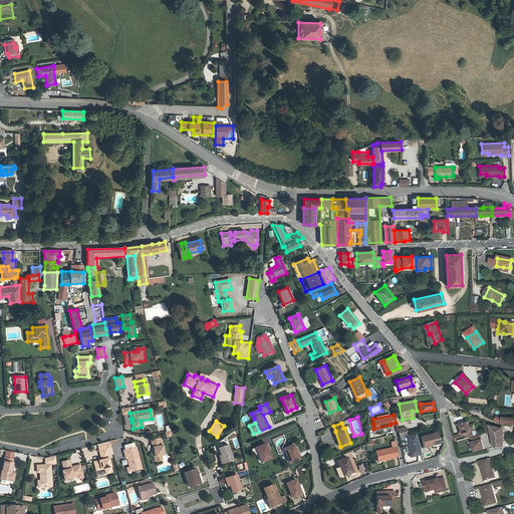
[(461,435),(462,440),(472,438),(474,437),(473,431),(471,431),(469,423),(460,425),(462,434),(461,435)]
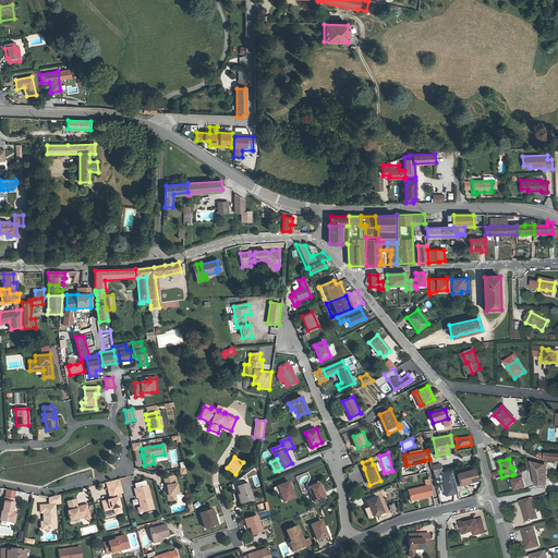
[(532,463),(533,469),(536,486),(546,485),(545,465),(532,463)]
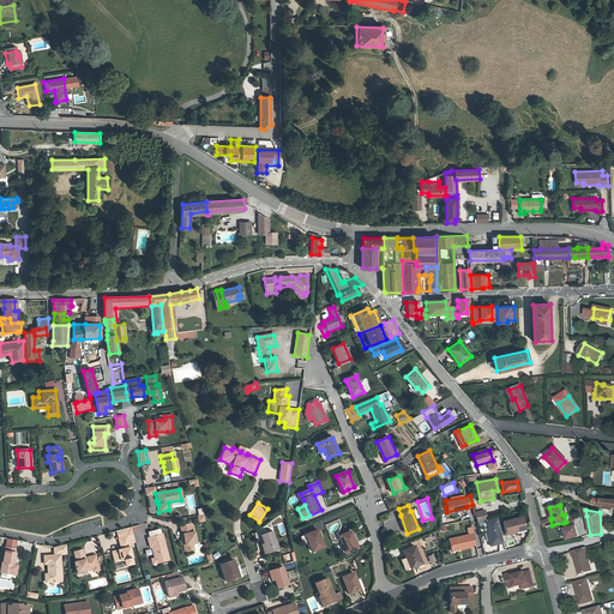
[(476,523),(486,521),(485,511),(475,513),(476,523)]
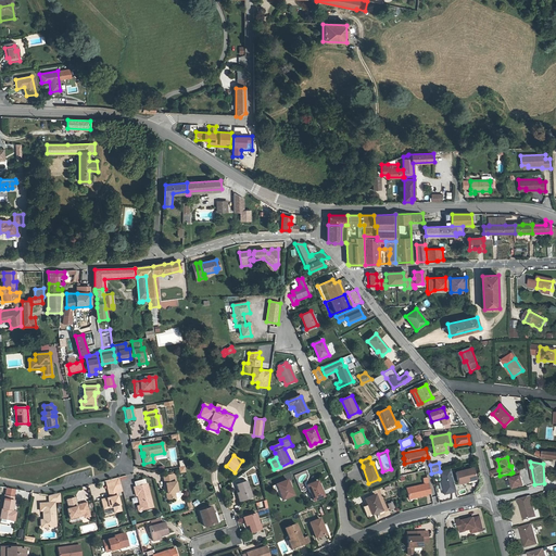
[(443,495),(456,492),(451,469),(438,472),(443,495)]
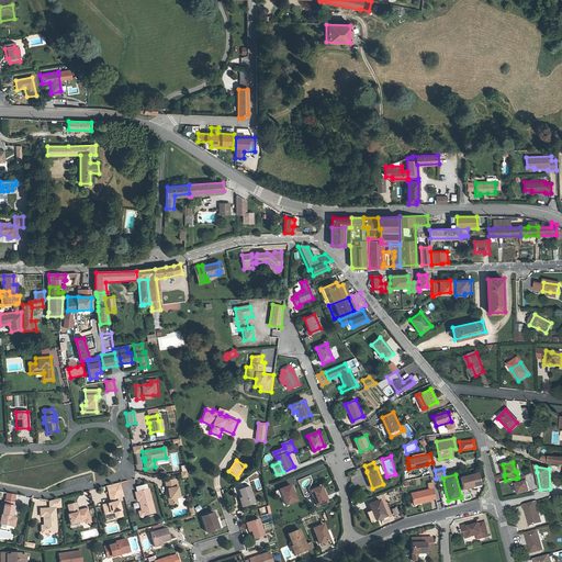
[(482,487),(479,474),(462,479),(464,490),(473,489),(473,490),(482,487)]
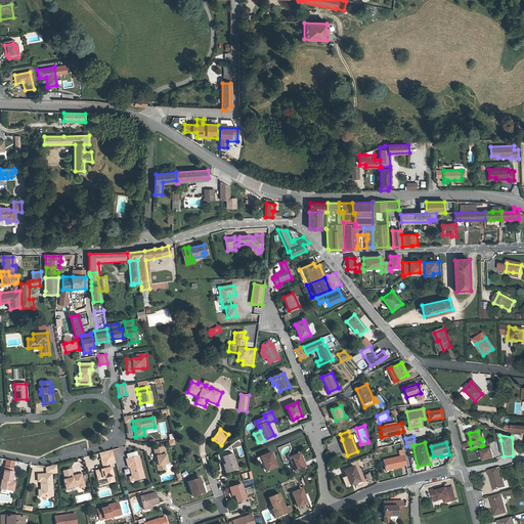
[(495,457),(490,443),(483,445),(481,446),(485,461),(495,457)]
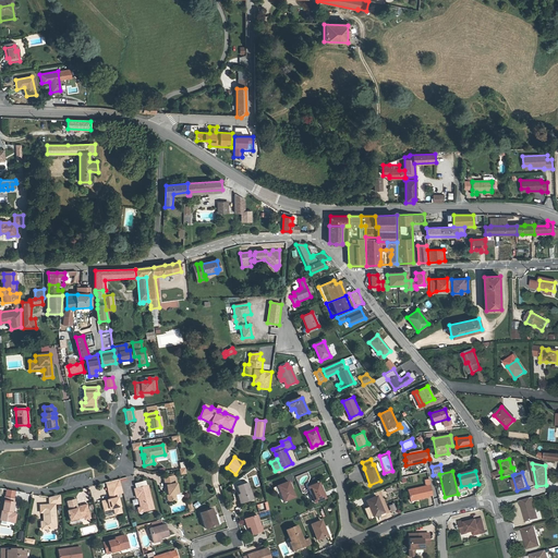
[(165,477),(166,486),(167,485),(168,490),(169,495),(168,495),(169,501),(177,500),(176,494),(179,494),(176,475),(165,477)]
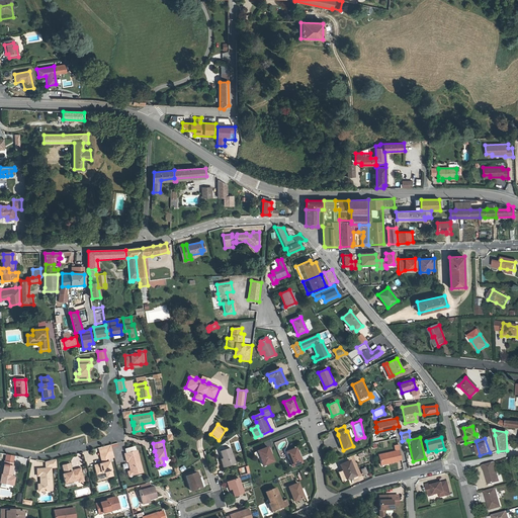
[(395,459),(400,458),(397,443),(392,444),(393,450),(376,453),(378,461),(385,459),(385,462),(395,460),(395,459)]
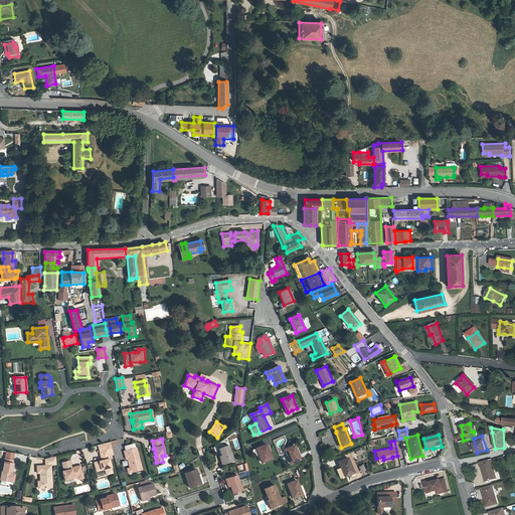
[(113,455),(110,443),(98,446),(102,461),(95,463),(97,472),(106,469),(107,474),(108,475),(112,474),(113,472),(109,456),(113,455)]
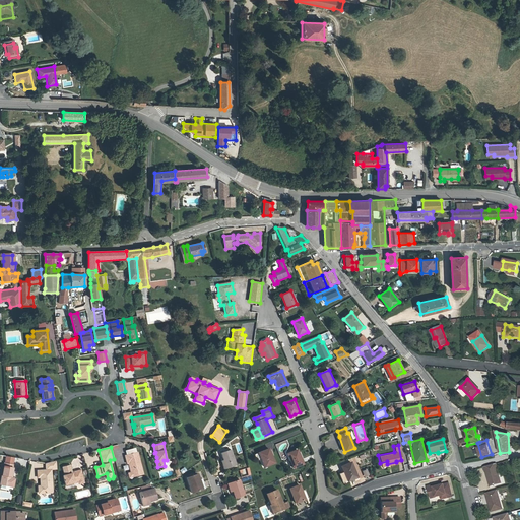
[(263,459),(263,460),(266,467),(276,463),(270,449),(261,453),(263,459)]
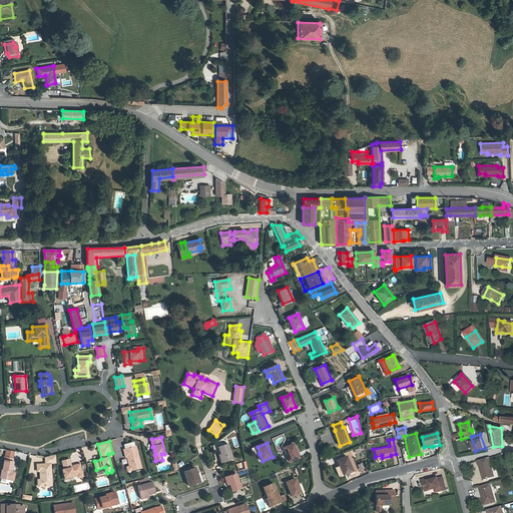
[(295,443),(286,447),(291,461),(301,456),(295,443)]
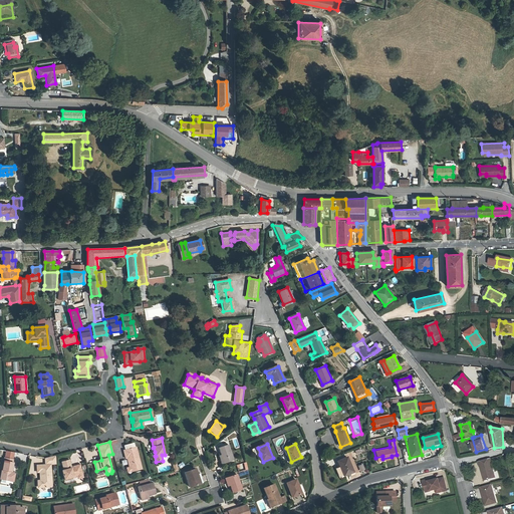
[(220,448),(222,456),(225,463),(235,460),(230,445),(220,448)]
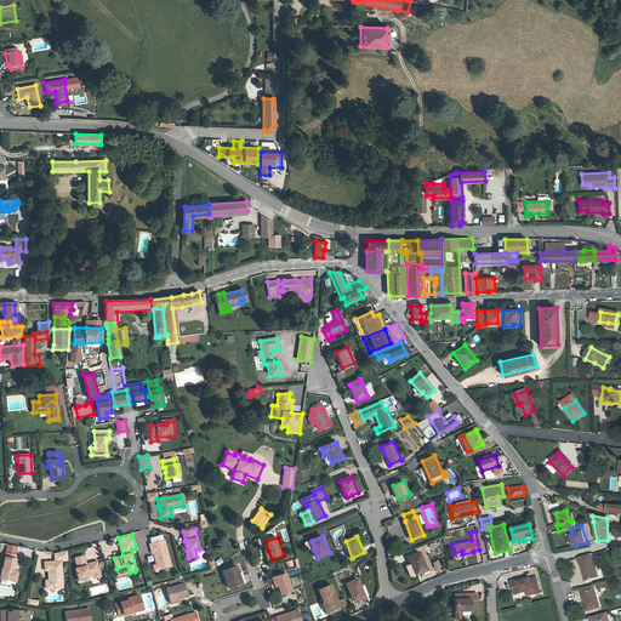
[(158,564),(159,569),(171,567),(165,540),(151,543),(153,553),(154,553),(158,564)]
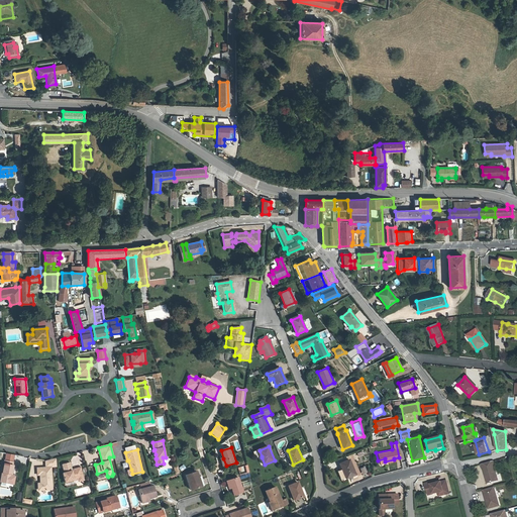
[(5,459),(4,459),(0,480),(0,481),(9,483),(10,479),(11,475),(13,461),(12,461),(5,459)]
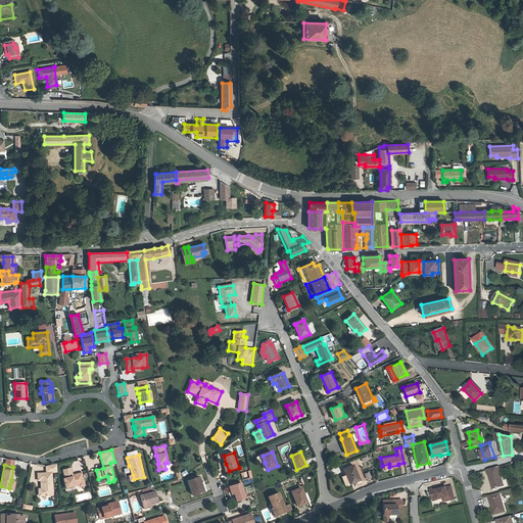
[(359,480),(352,465),(343,469),(348,484),(359,480)]
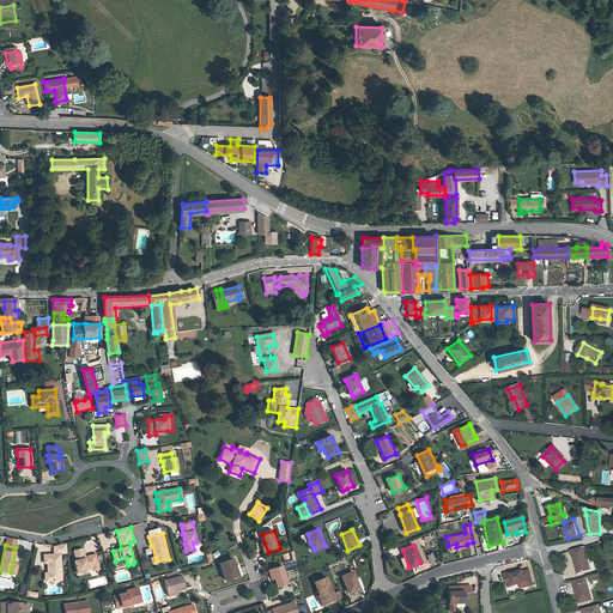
[(578,563),(581,571),(592,569),(587,551),(588,551),(587,546),(572,551),(574,556),(575,556),(577,564),(578,563)]
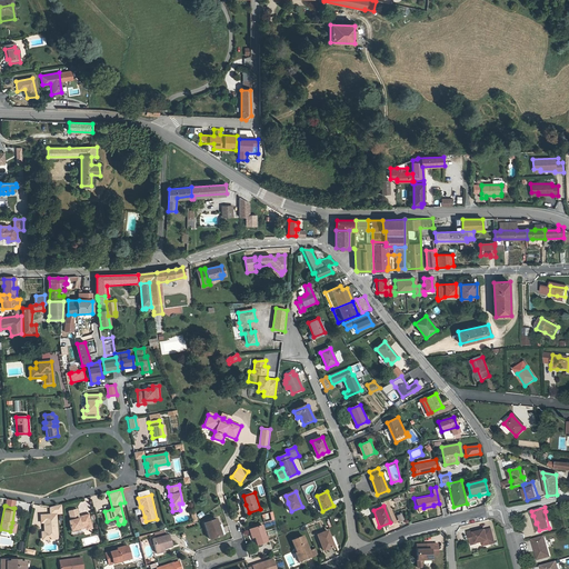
[(69,511),(71,520),(78,519),(78,518),(77,516),(79,515),(78,509),(69,511)]
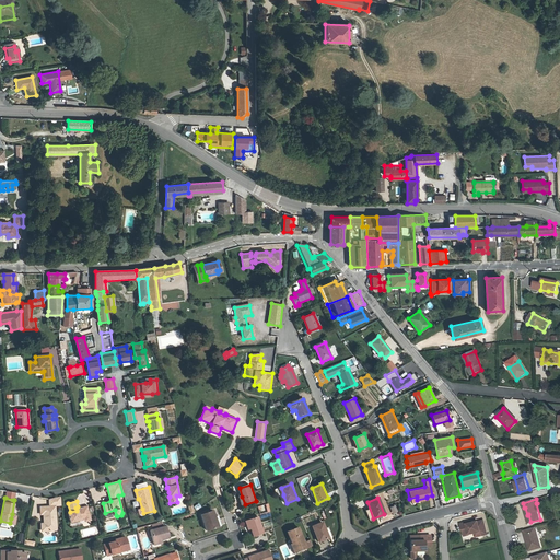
[(260,514),(270,511),(268,503),(258,506),(260,514)]
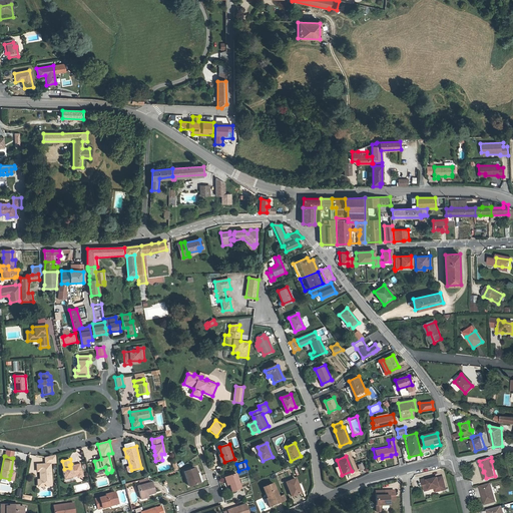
[(39,468),(39,471),(39,479),(40,486),(51,485),(50,463),(36,464),(36,468),(39,468)]
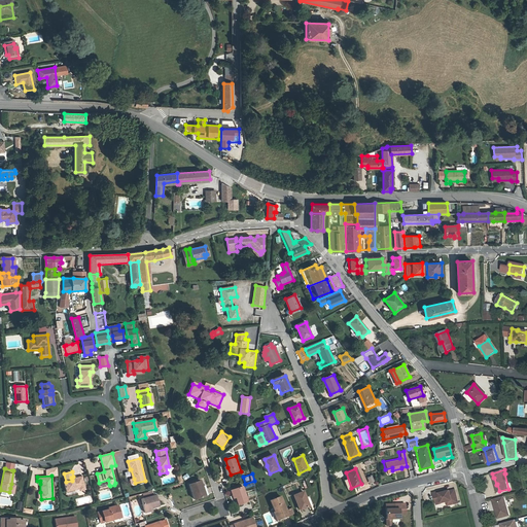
[(72,481),(66,482),(64,483),(66,492),(76,490),(75,489),(80,488),(80,489),(85,487),(82,477),(77,478),(77,480),(73,481),(73,480),(72,481)]
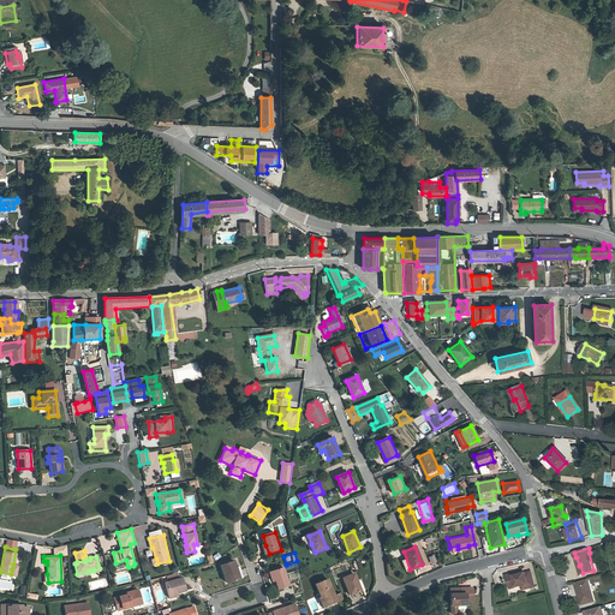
[(234,567),(233,561),(220,566),(226,583),(238,579),(234,567)]
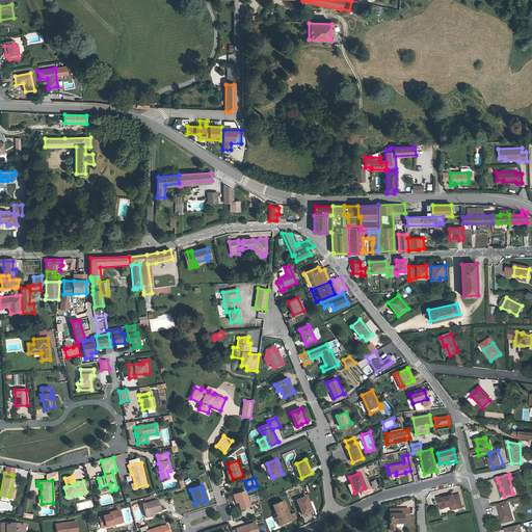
[(246,490),(236,494),(239,501),(241,509),(251,506),(246,490)]
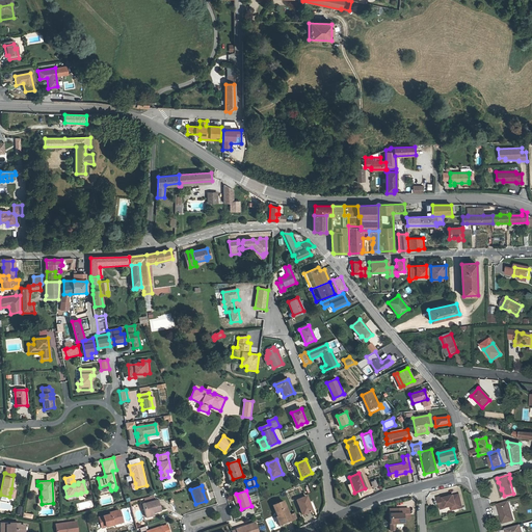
[(443,496),(436,497),(437,503),(439,503),(441,508),(450,506),(455,505),(456,508),(461,507),(458,494),(448,497),(443,498),(443,496)]
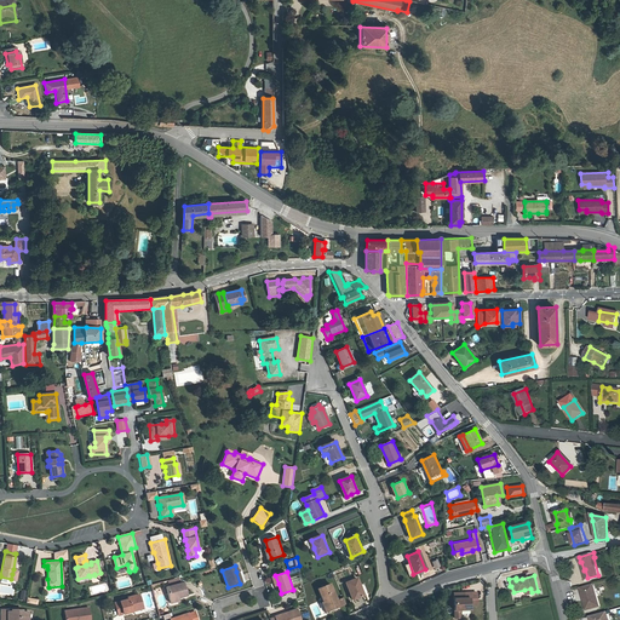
[(366,595),(359,578),(348,583),(355,600),(366,595)]
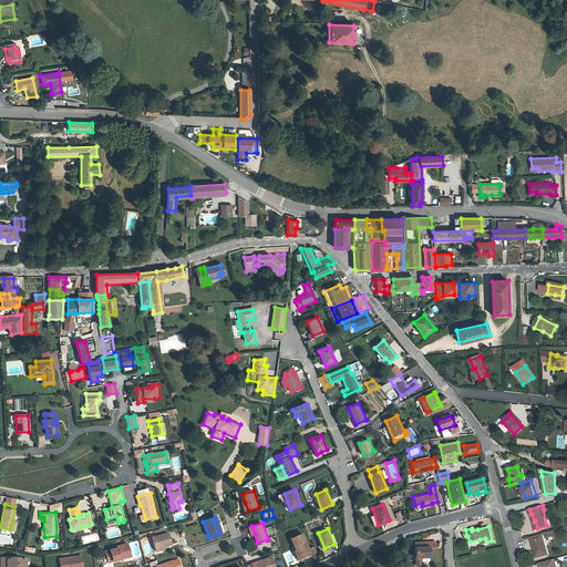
[(152,536),(154,547),(163,546),(171,544),(167,532),(165,533),(155,535),(152,536)]
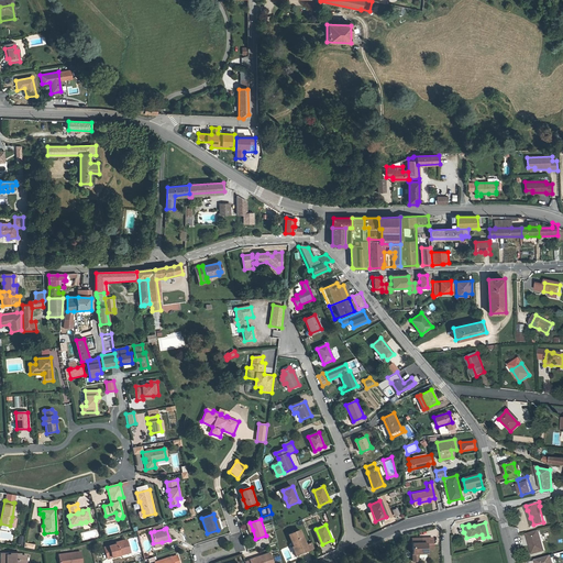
[(311,549),(310,549),(301,529),(291,534),(297,545),(295,547),(299,556),(307,553),(306,551),(311,549)]
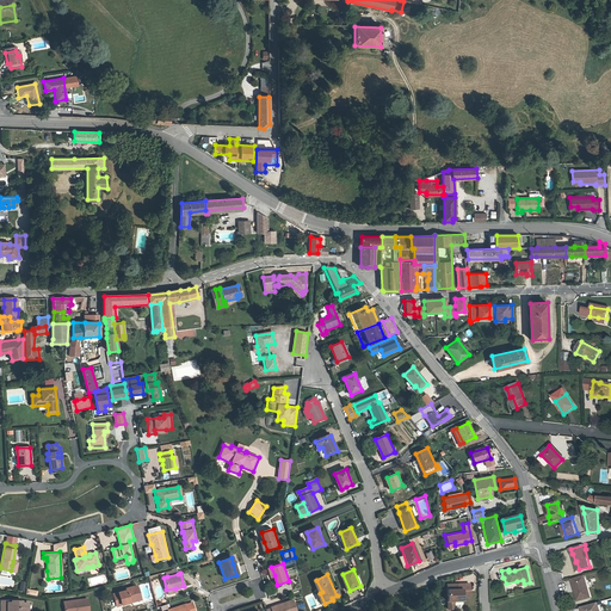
[(579,600),(591,596),(585,574),(573,578),(579,600)]
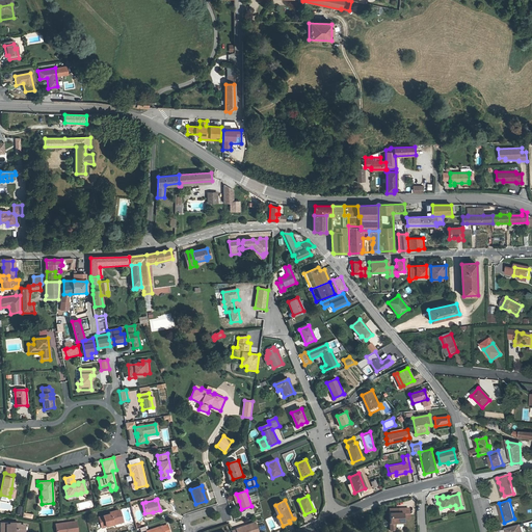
[(408,505),(398,506),(399,510),(389,511),(390,528),(394,528),(394,521),(403,521),(403,516),(409,516),(408,505)]
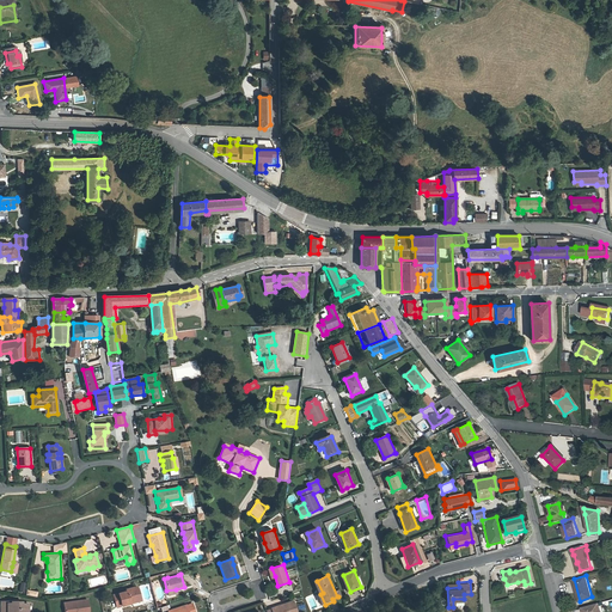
[(130,600),(140,598),(138,586),(126,589),(127,591),(114,594),(116,606),(132,603),(130,600)]
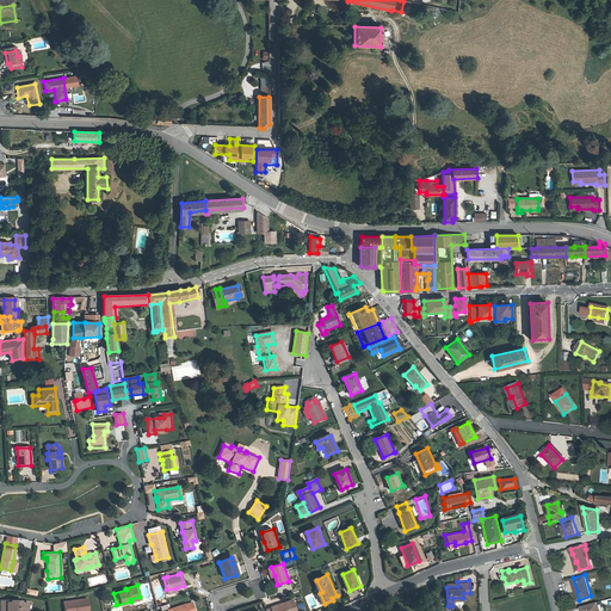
[(61,605),(61,610),(86,610),(84,599),(61,605)]
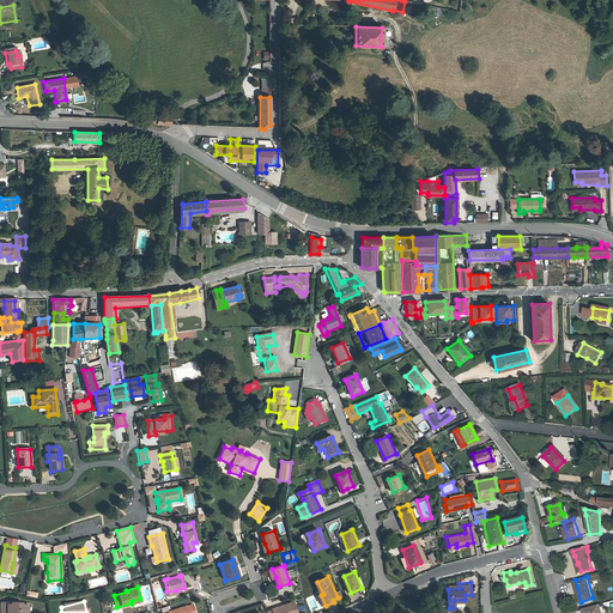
[(29,612),(30,605),(24,605),(24,602),(12,602),(12,605),(8,605),(8,602),(2,602),(2,612),(29,612)]
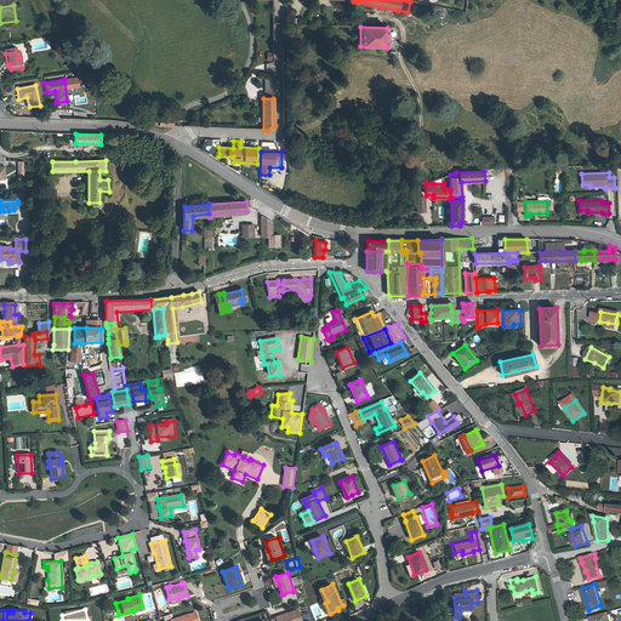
[(277,617),(277,620),(302,620),(298,610),(277,617)]
